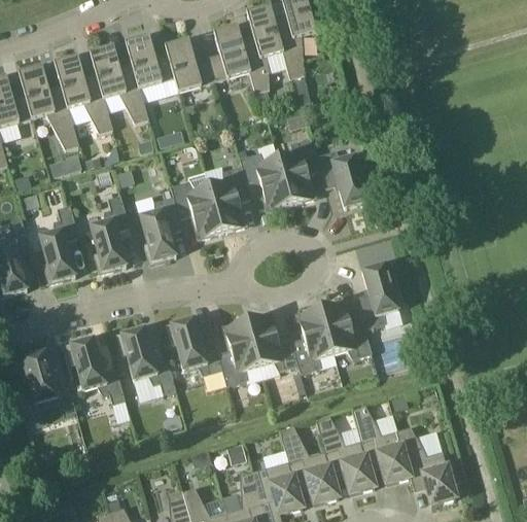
[(290,80),(293,79),(304,76),(302,37),(316,32),(311,14),(315,13),(312,0),(281,0),(285,14),(274,18),(273,18),(283,53),(282,53),(290,80)]
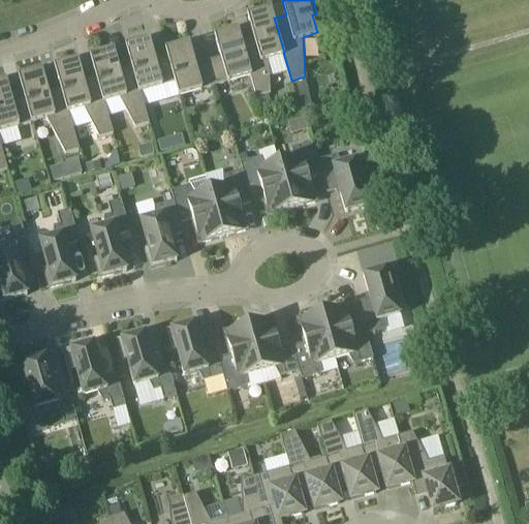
[(275,18),(271,6),(247,12),(253,34),(242,38),(241,38),(251,72),(256,94),(258,94),(269,91),(270,91),(268,57),(283,53),(284,53),(274,18),(275,18)]
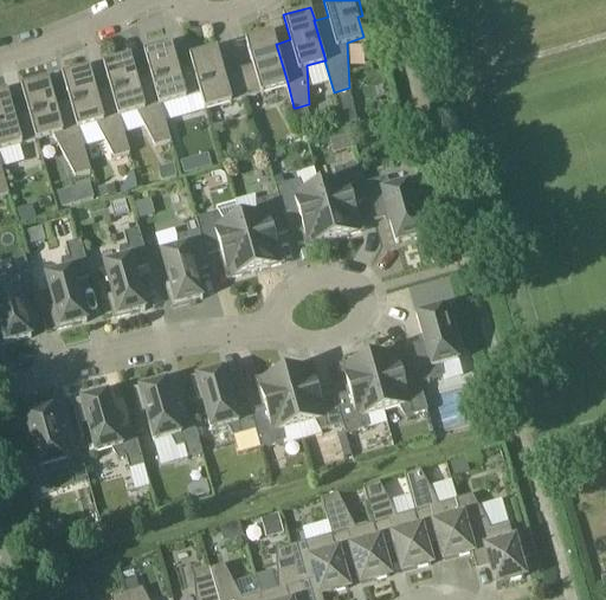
[(277,44),(274,30),(245,38),(252,63),(238,66),(246,95),(288,83),(276,44),(277,44)]
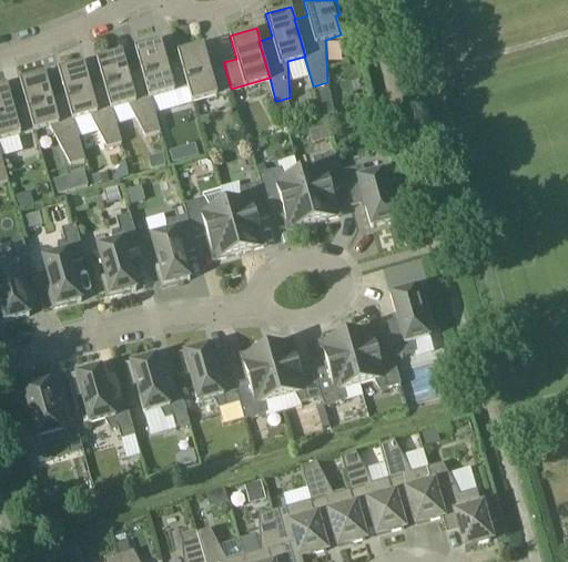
[(142,69),(150,95),(188,85),(189,85),(181,59),(180,59),(168,62),(161,39),(134,46),(142,69)]
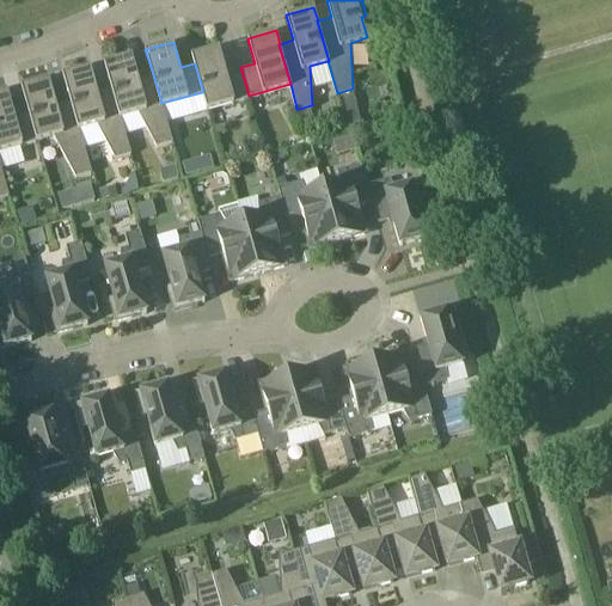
[(249,96),(240,67),(226,72),(219,46),(191,54),(194,63),(195,63),(203,92),(202,92),(207,108),(249,96)]
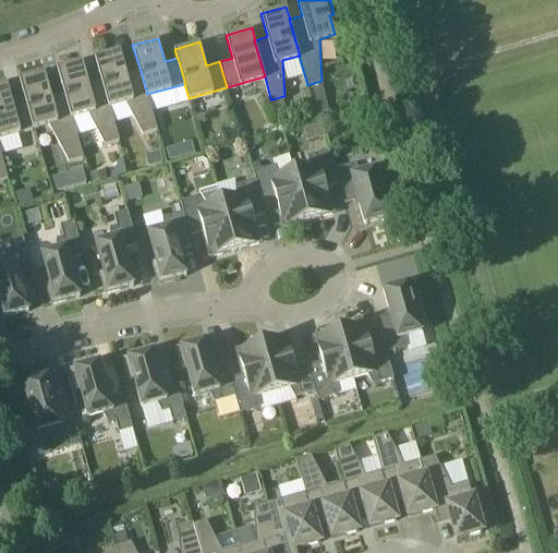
[(140,68),(126,72),(120,49),(95,56),(101,79),(102,79),(109,105),(110,105),(125,100),(143,131),(157,128),(147,94),(140,68)]
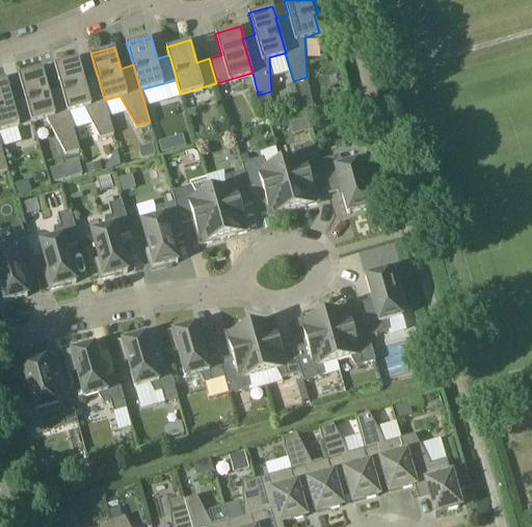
[(61,85),(69,110),(84,105),(100,135),(114,132),(105,100),(104,100),(98,75),(97,75),(85,79),(78,56),(54,63),(60,85),(61,85)]
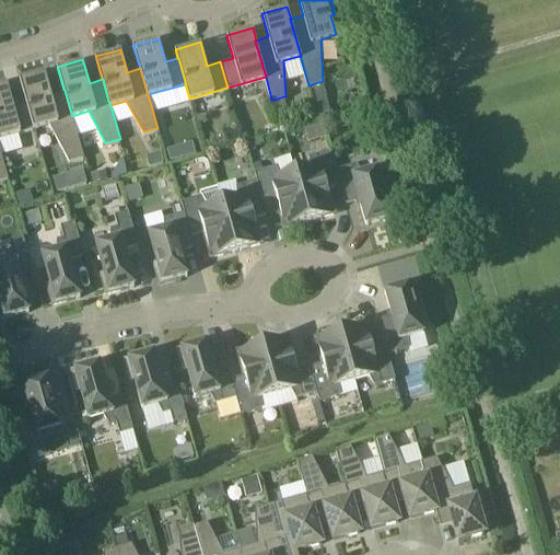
[(26,101),(34,126),(48,123),(69,160),(84,155),(72,116),(65,90),(63,90),(51,93),(45,70),(20,78),(26,101)]
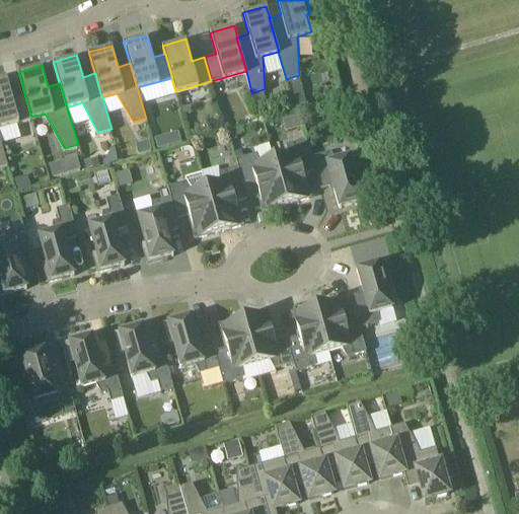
[(12,96),(6,75),(0,76),(0,126),(31,117),(24,93),(12,96)]
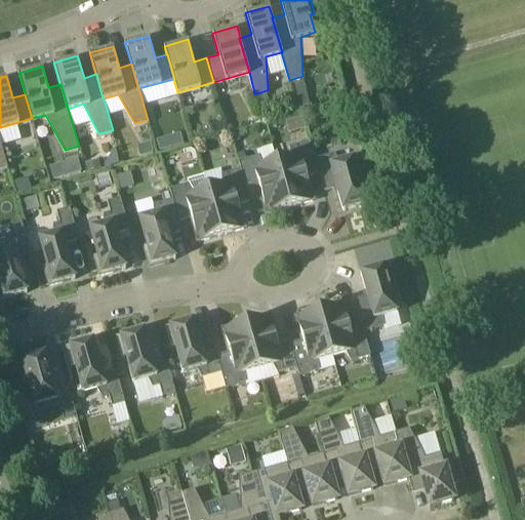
[(261,91),(254,93),(258,107),(270,104),(266,90),(261,91)]
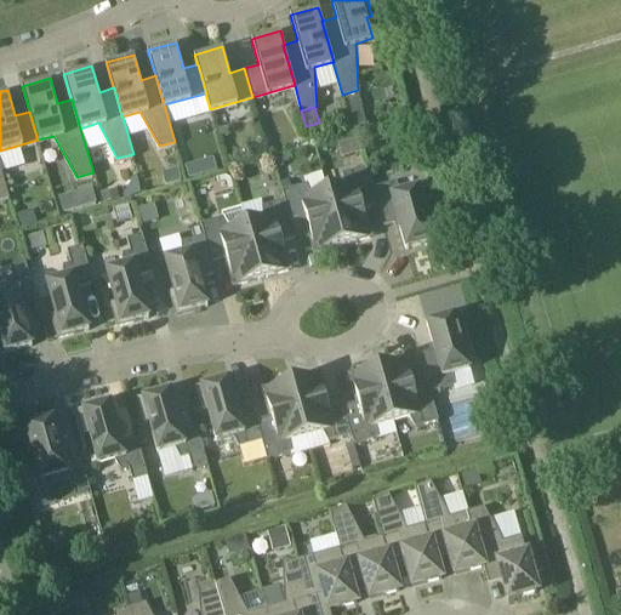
[(364,112),(352,115),(355,124),(366,121),(364,112)]
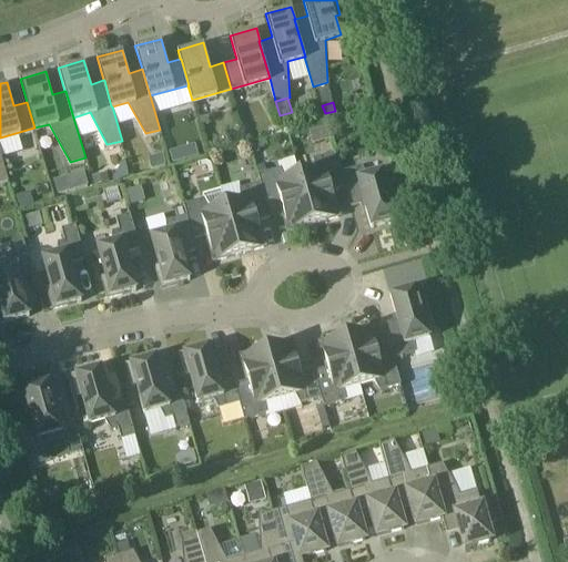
[(240,128),(225,132),(229,144),(243,140),(240,128)]
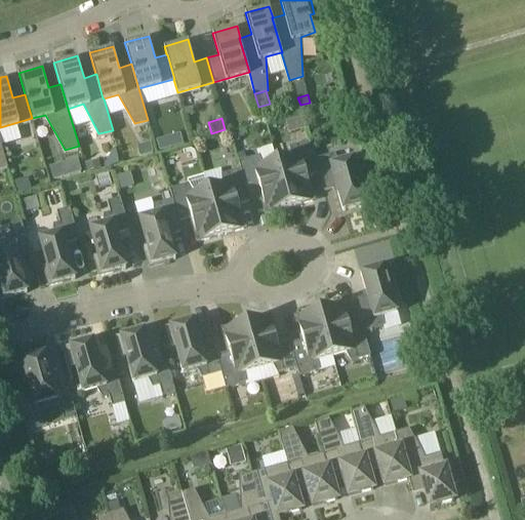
[(232,131),(234,140),(239,138),(239,135),(244,133),(243,128),(232,131)]
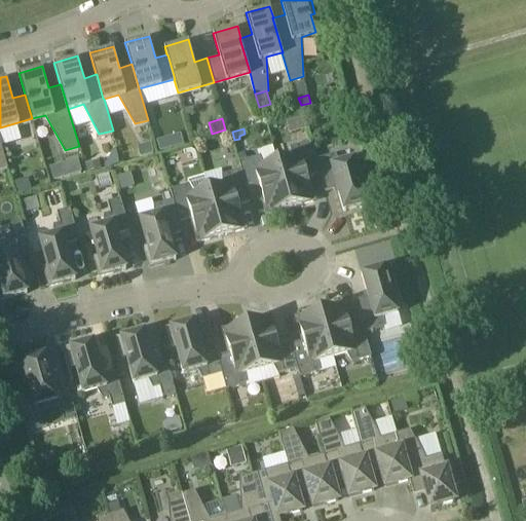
[(150,139),(137,143),(140,153),(153,150),(150,139)]
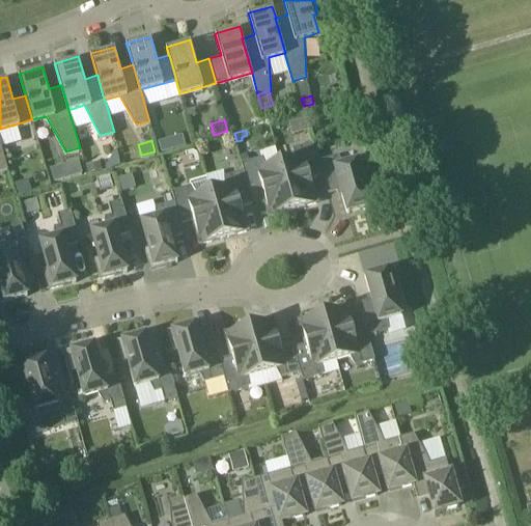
[(318,158),(313,140),(294,145),(294,156),(280,160),(292,206),(316,199),(310,176),(323,172),(318,158)]
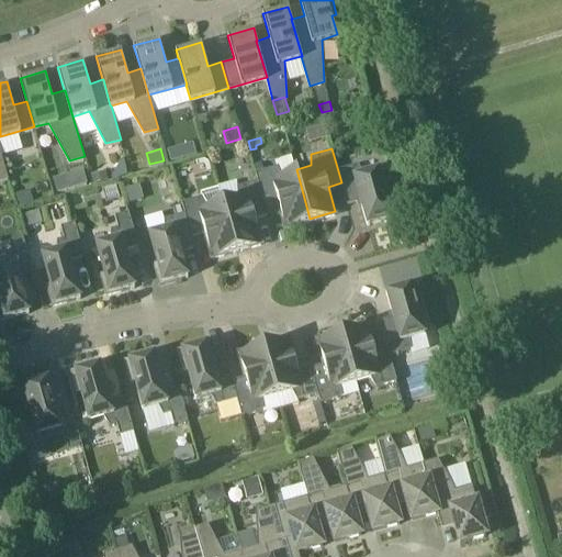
[(253,162),(255,169),(263,167),(261,159),(253,162)]
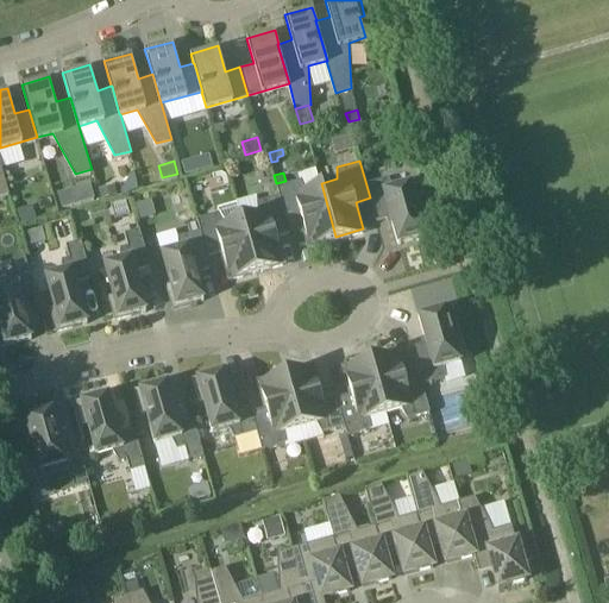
[(410,180),(394,184),(388,175),(365,181),(370,198),(375,218),(390,214),(397,242),(429,233),(422,212),(419,213),(410,180)]
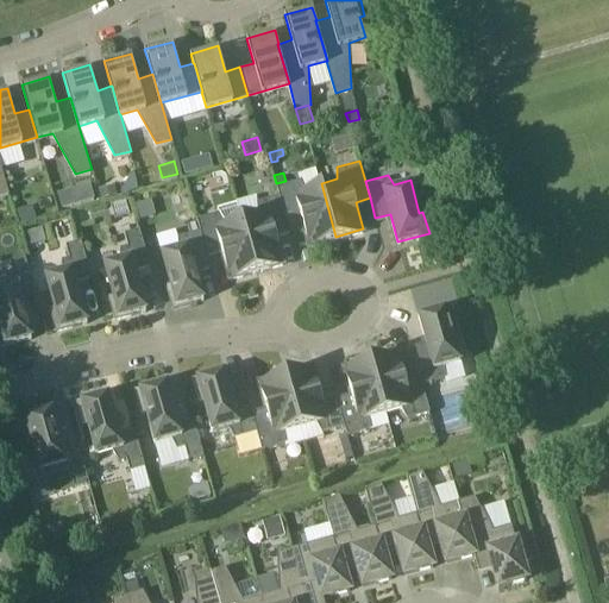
[(336,237),(321,183),(305,188),(300,177),(286,181),(276,183),(280,193),(288,221),(302,217),(309,244),(336,237)]
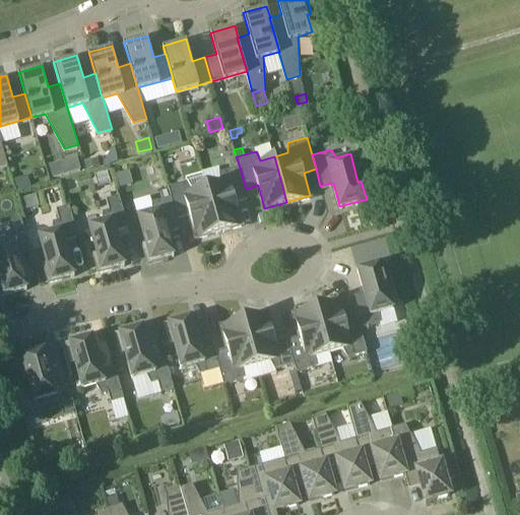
[(78,154),(70,156),(66,163),(68,171),(81,168),(78,154)]
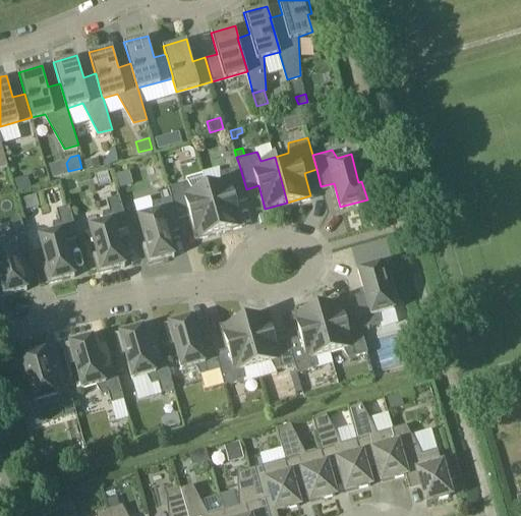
[(87,167),(100,163),(98,155),(83,159),(87,167)]
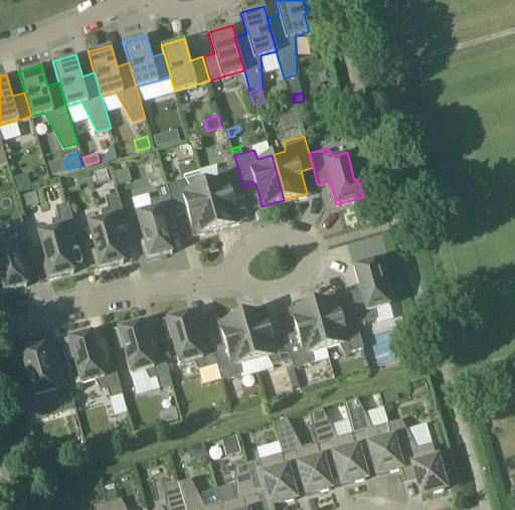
[(236,163),(217,169),(217,178),(204,182),(216,227),(239,221),(233,200),(246,196),(243,187),(236,163)]
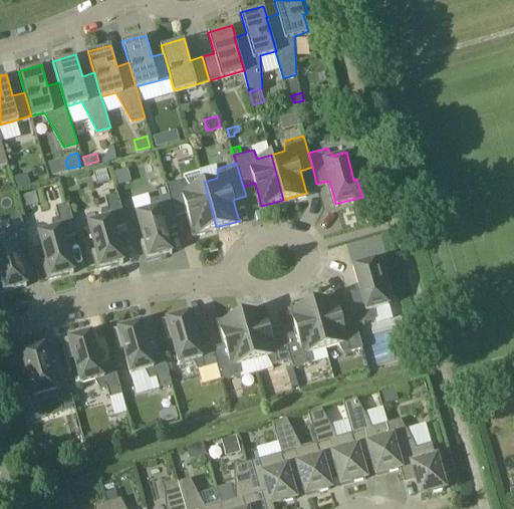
[(114,170),(118,182),(132,178),(127,166),(114,170)]
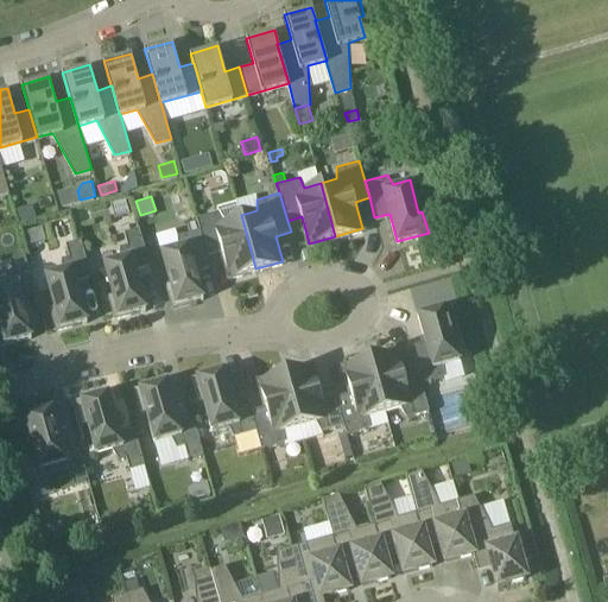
[(32,202),(16,207),(20,220),(36,215),(32,202)]
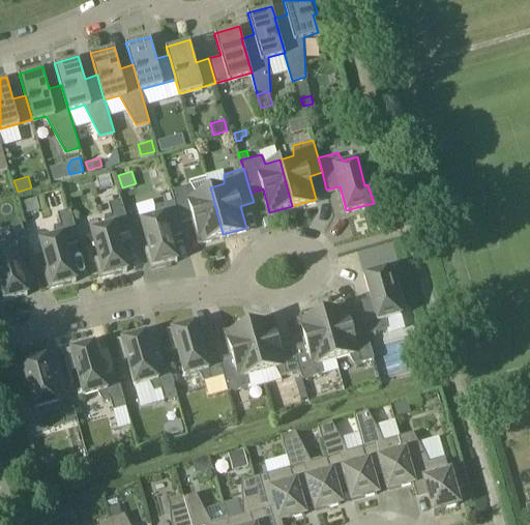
[(210,187),(196,192),(192,182),(171,188),(174,198),(180,221),(181,221),(194,216),(200,240),(223,234),(210,187)]
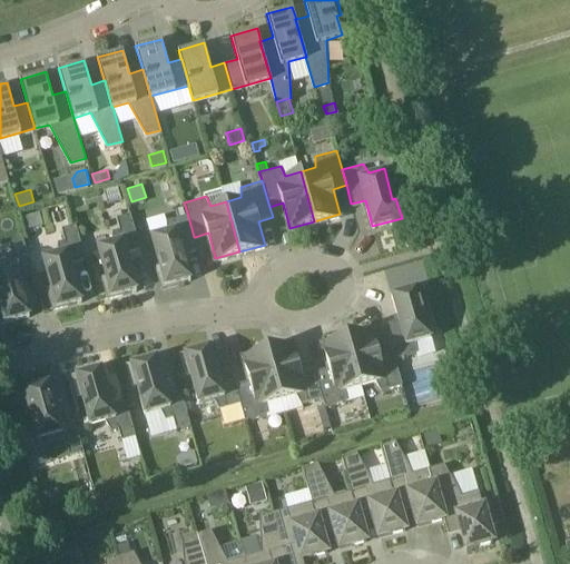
[(127,250),(140,246),(130,211),(117,216),(120,227),(112,229),(112,240),(97,245),(106,275),(102,276),(108,296),(137,287),(127,250)]
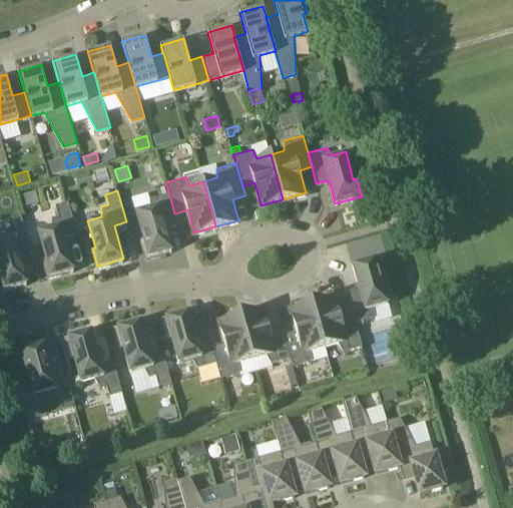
[(149,197),(150,206),(136,211),(143,238),(140,239),(145,257),(172,249),(165,226),(177,222),(175,213),(174,213),(168,191),(149,197)]
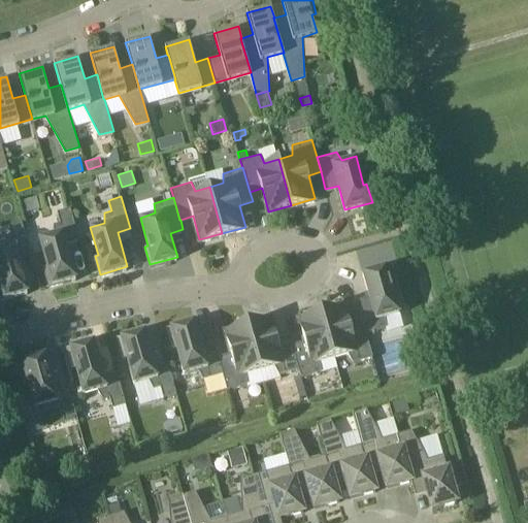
[(66,241),(79,238),(70,206),(57,209),(60,221),(54,223),(54,233),(39,237),(47,265),(44,266),(50,285),(76,276),(66,241)]
